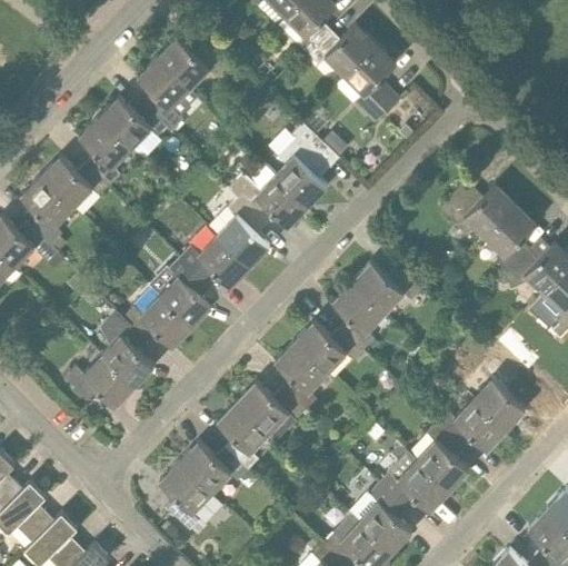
[(265,0),(267,0),(285,18),(301,0),(252,0),(259,6),(265,0)]
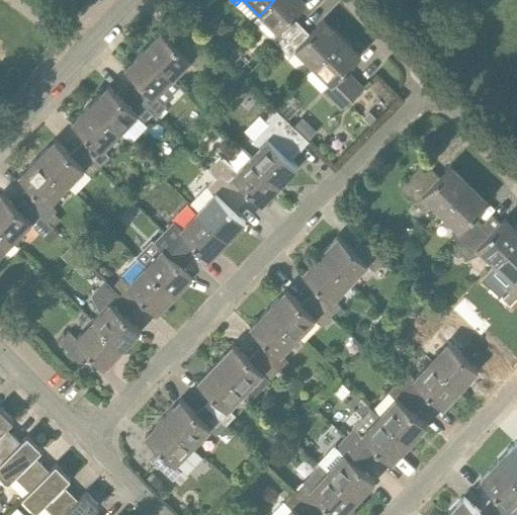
[(280,50),(302,27),(292,19),(308,5),(303,0),(274,0),(259,16),(276,33),(270,39),(280,50)]
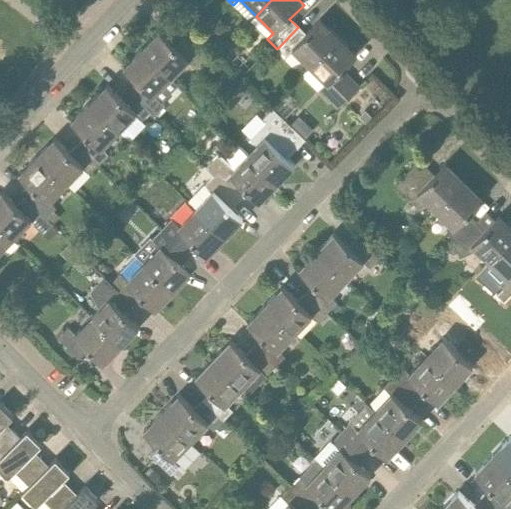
[(292,53),(309,69),(339,39),(321,22),(306,36),(298,27),(277,49),(286,59),(292,53)]
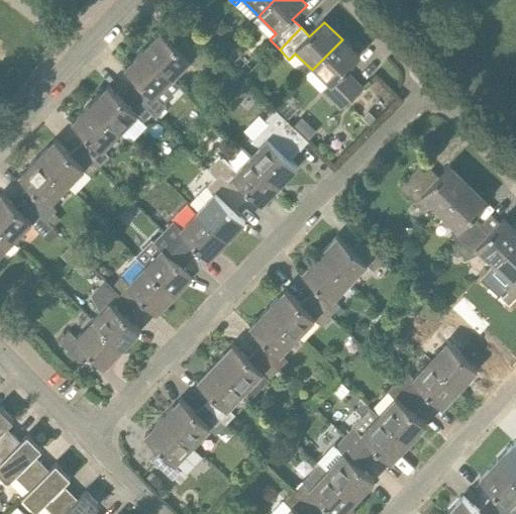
[(196,71),(207,60),(186,38),(177,47),(162,33),(143,53),(174,81),(191,65),(196,71)]
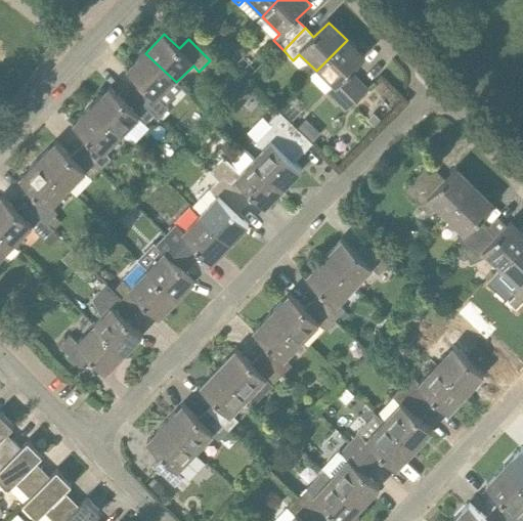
[(333,88),(328,94),(346,113),(367,92),(350,75),(365,59),(347,40),(316,71),(333,88)]
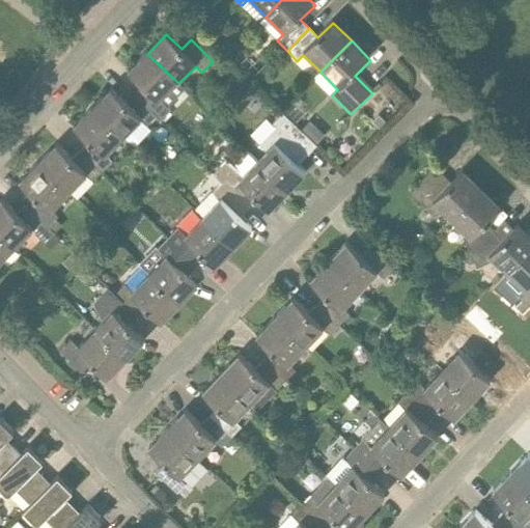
[(135,96),(157,118),(161,122),(171,111),(161,102),(178,83),(147,54),(129,73),(144,87),(135,96)]
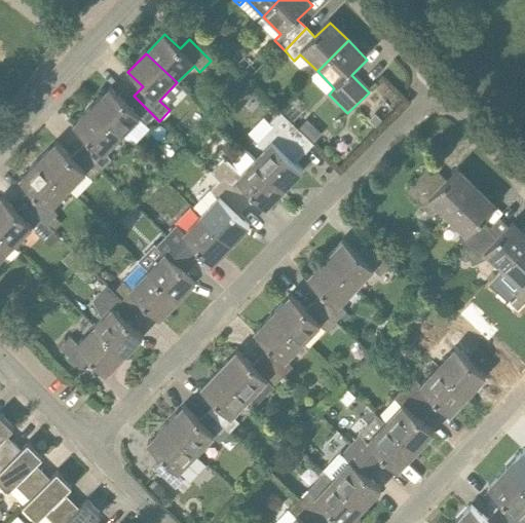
[(146,126),(155,117),(134,96),(125,104),(111,88),(92,108),(122,138),(140,120),(146,126)]
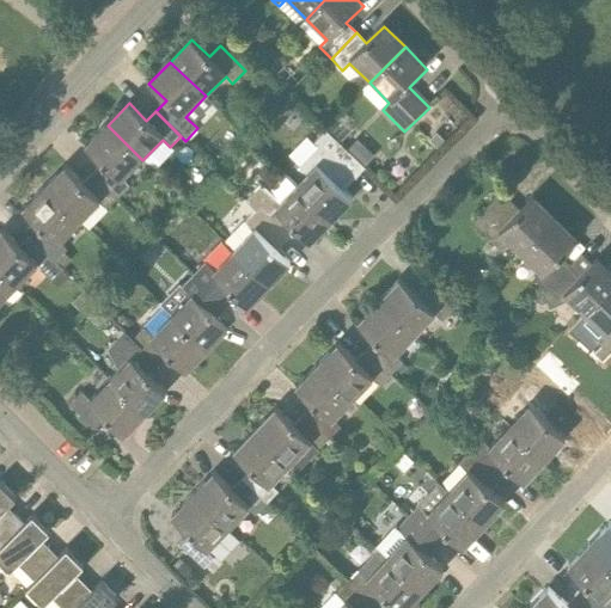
[(93,174),(120,198),(130,188),(123,180),(142,160),(108,126),(86,147),(104,164),(93,174)]
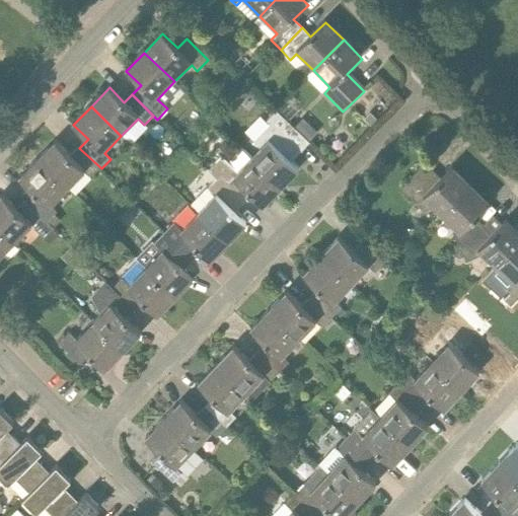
[(250,158),(281,188),(299,169),(292,162),(310,143),(277,112),(268,123),(271,125),(253,143),(260,148),(250,158)]
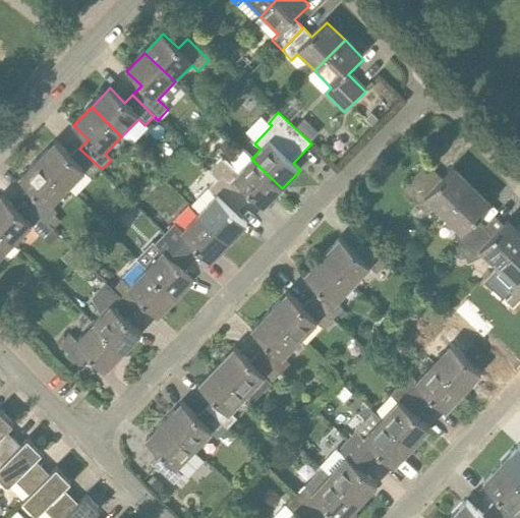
[(92,179),(102,169),(79,149),(71,157),(56,142),(38,161),(68,190),(85,173),(92,179)]
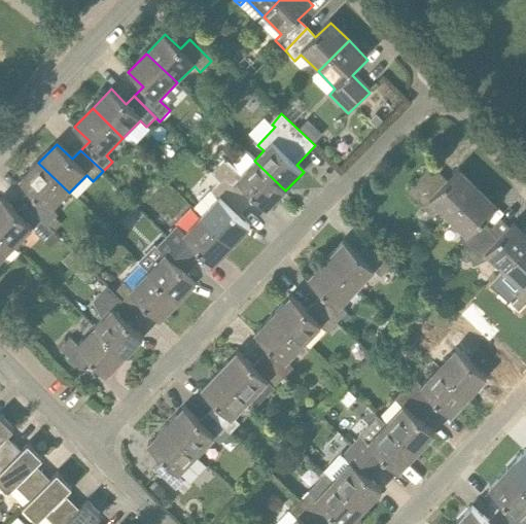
[(268,210),(285,190),(254,161),(241,175),(225,161),(212,174),(221,183),(243,204),(252,196),(268,210)]
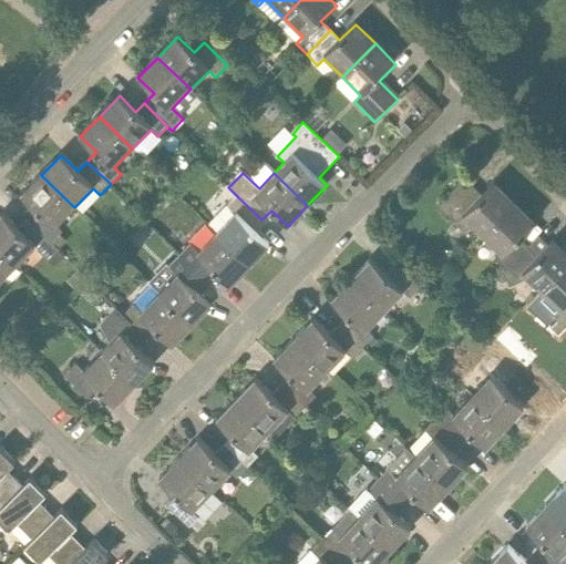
[(28,222),(52,244),(62,233),(55,227),(74,207),(41,175),(21,195),(38,212),(28,222)]
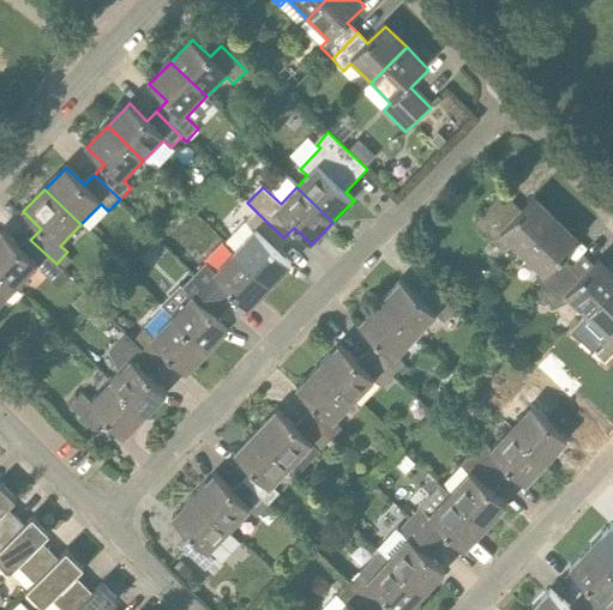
[(512,246),(522,255),(557,219),(535,198),(522,212),(504,194),(475,224),(504,253),(512,246)]
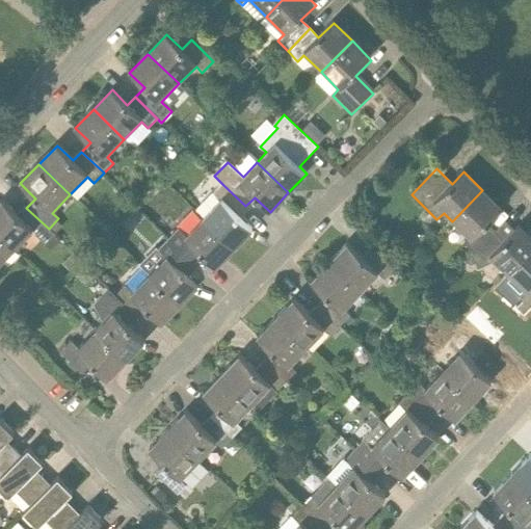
[(203,218),(234,248),(253,230),(237,215),(245,206),(223,185),(213,195),(220,201),(203,218)]
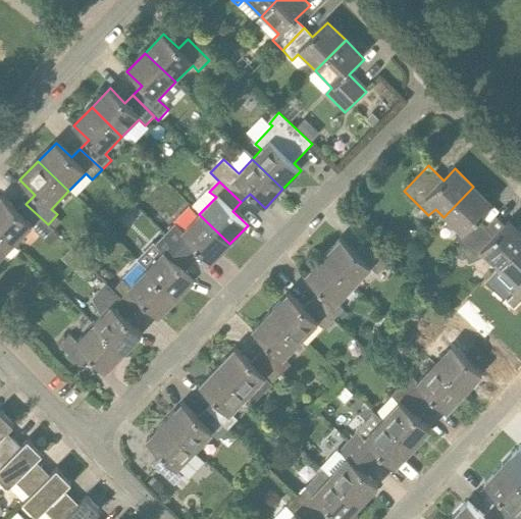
[(466,251),(486,228),(478,220),(491,205),(473,187),(444,217),(462,234),(455,241),(466,251)]
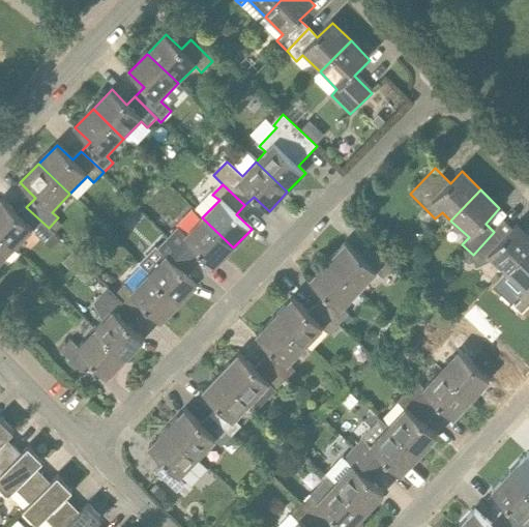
[(55,234),(49,228),(26,207),(18,215),(3,200),(0,203),(0,234),(16,250),(32,232),(46,244),(55,234)]
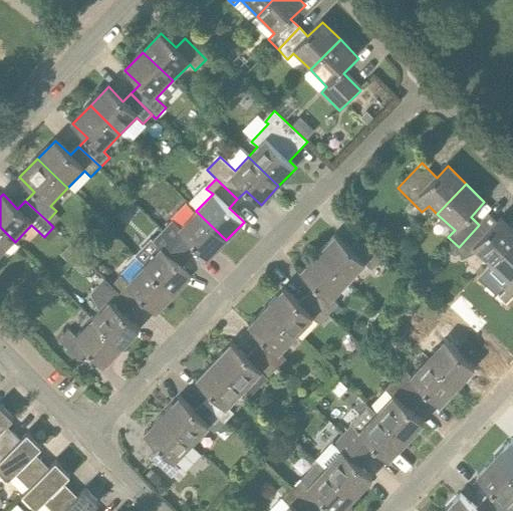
[(209,259),(226,240),(196,211),(180,229),(174,223),(164,233),(185,253),(194,244),(209,259)]
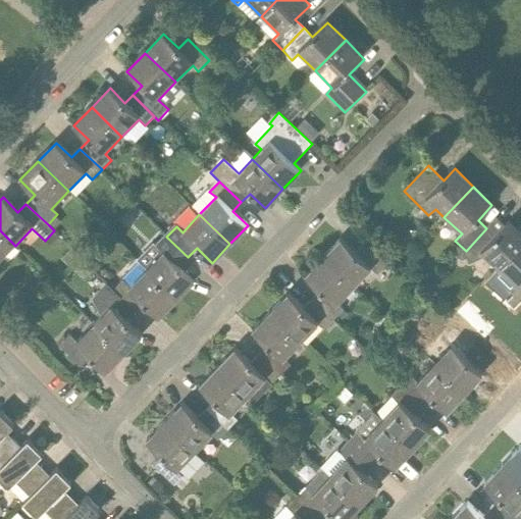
[(484,258),(498,270),(520,246),(520,230),(511,221),(501,231),(491,223),(486,228),(466,251),(458,260),(460,261),(465,259),(468,265),(484,258)]
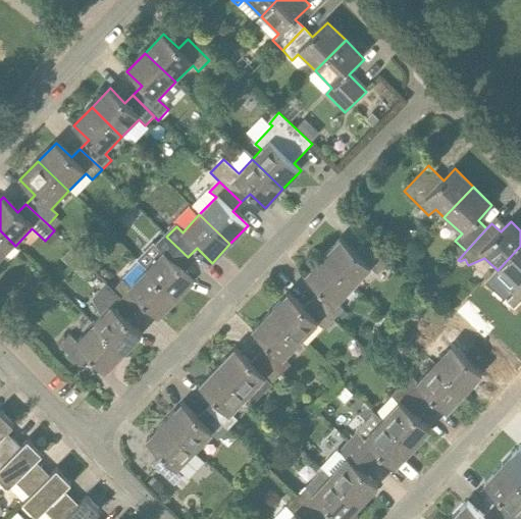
[(0,272),(4,269),(0,264),(0,260),(15,246),(0,230),(0,272)]
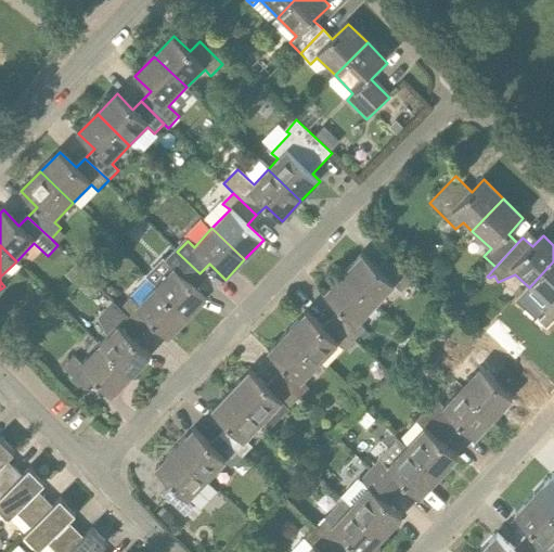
[(156,287),(189,319),(207,298),(191,283),(200,273),(177,252),(167,262),(174,268),(156,287)]
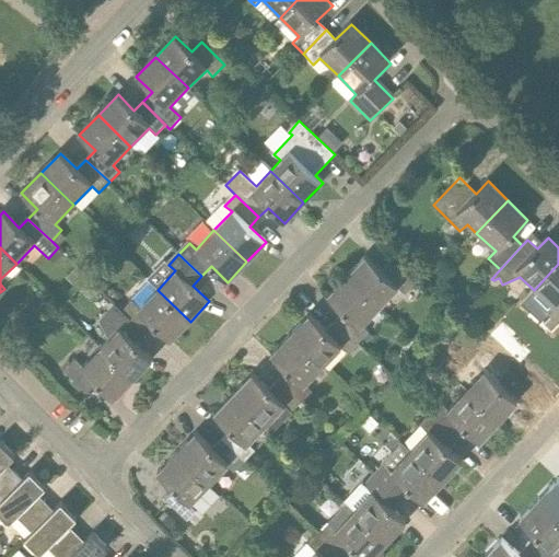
[(398,290),(405,297),(417,285),(393,262),(383,273),(367,257),(347,277),(381,309),(398,290)]
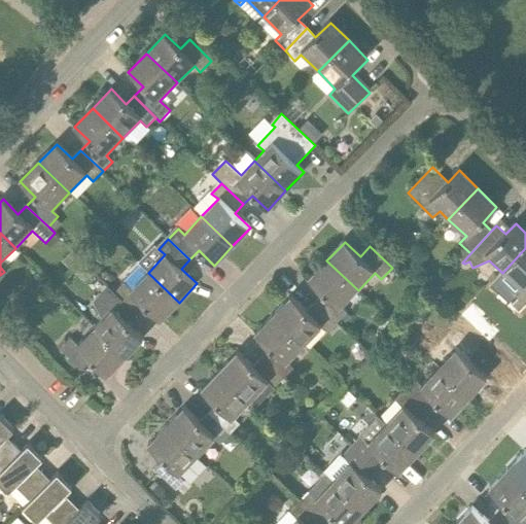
[(525,248),(502,273),(490,286),(509,304),(516,298),(518,300),(525,307),(525,248)]
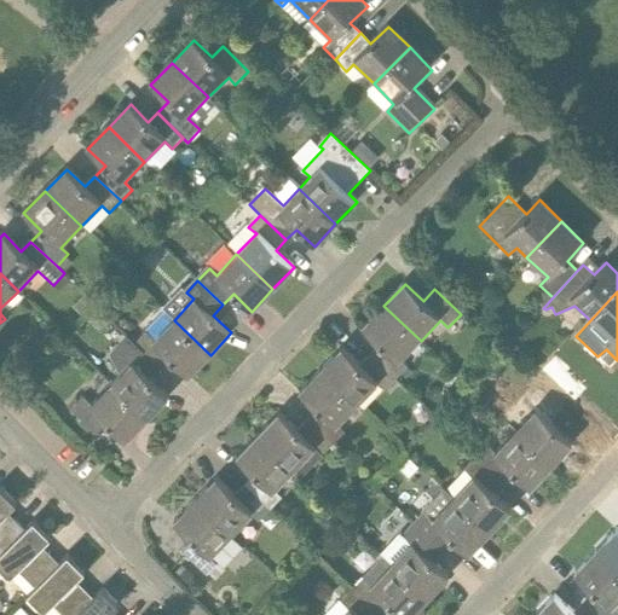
[(370,355),(397,381),(408,369),(400,361),(421,341),(383,306),(363,328),(381,344),(370,355)]
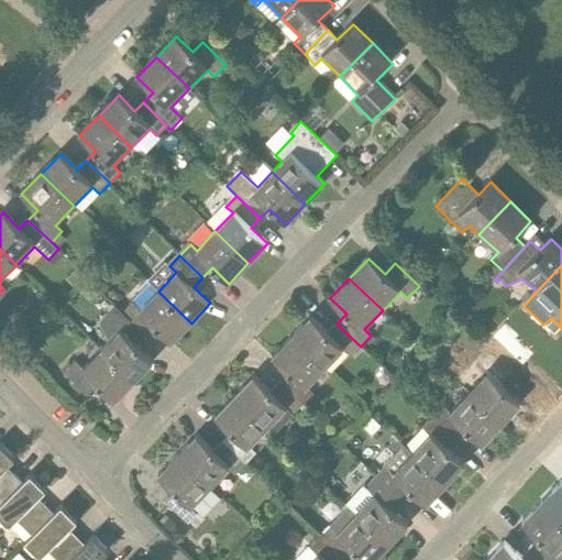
[(172,343),(191,324),(158,292),(140,310),(132,304),(121,315),(146,337),(155,327),(172,343)]
